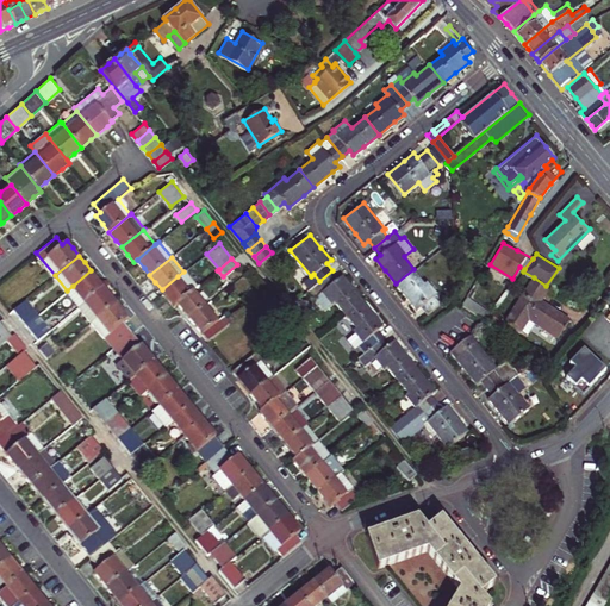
[(427,280),(424,282),(414,269),(396,283),(409,299),(417,310),(421,306),(428,313),(440,303),(434,295),(437,293),(427,280)]
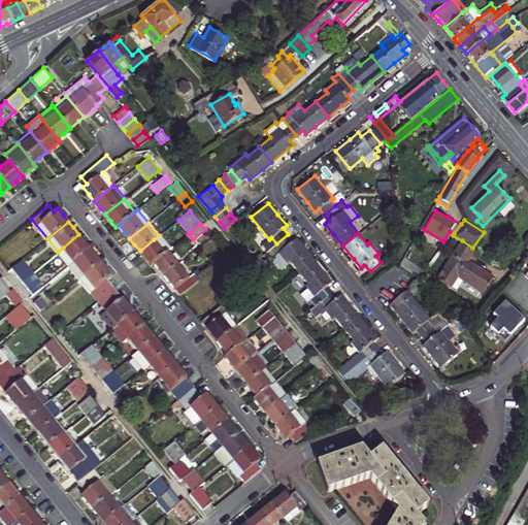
[(85,241),(78,234),(63,248),(73,261),(90,248),(85,241)]
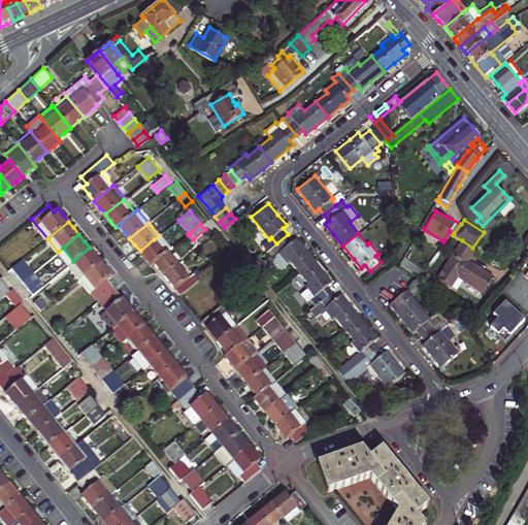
[(299,271),(315,259),(303,245),(296,237),(292,240),(288,234),(276,243),(267,251),(282,267),(290,260),(299,271)]
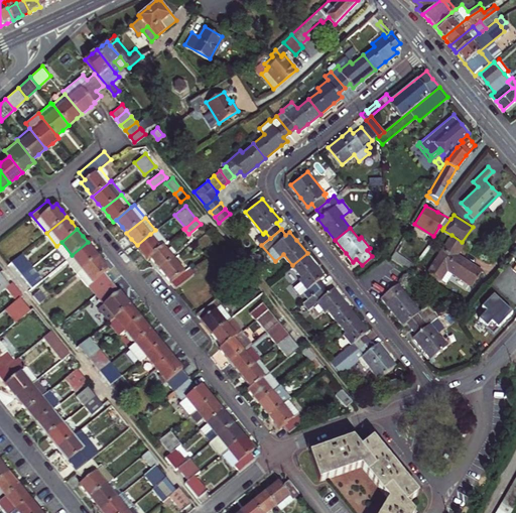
[(150,256),(160,247),(163,245),(166,243),(155,230),(150,234),(137,245),(142,251),(147,258),(150,256)]
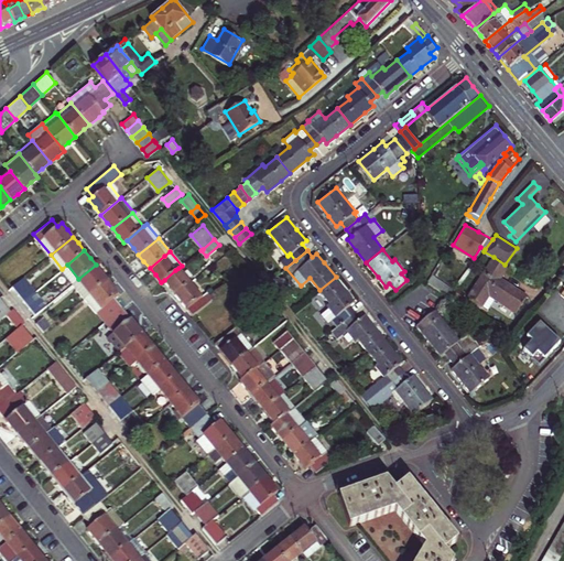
[(500,277),(507,266),(505,265),(494,257),(468,295),(481,304),(487,308),(495,297),(517,311),(521,303),(522,304),(523,302),(522,302),(528,294),(500,277)]
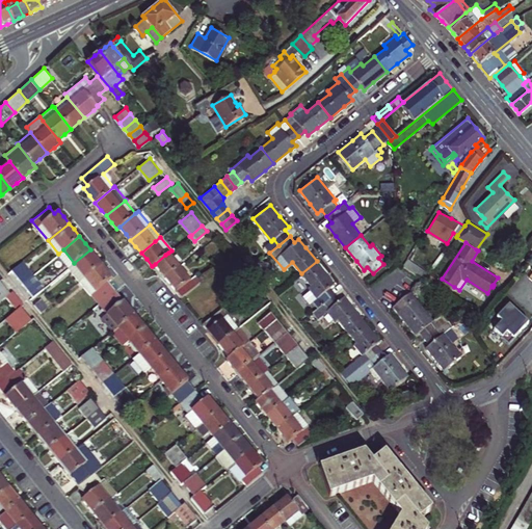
[(74,263),(63,249),(58,254),(69,267),(74,263)]
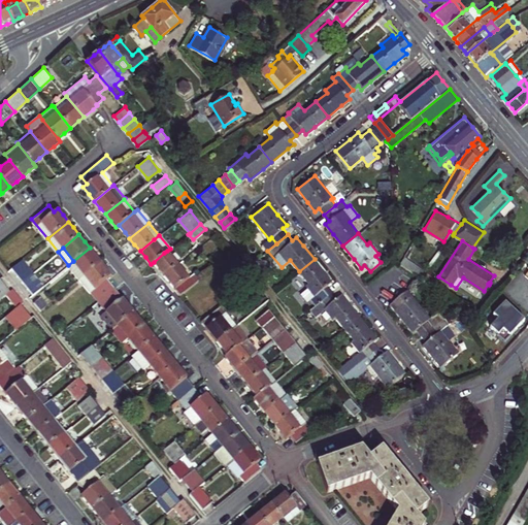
[(95,255),(90,248),(73,261),(68,265),(79,277),(100,261),(95,255)]
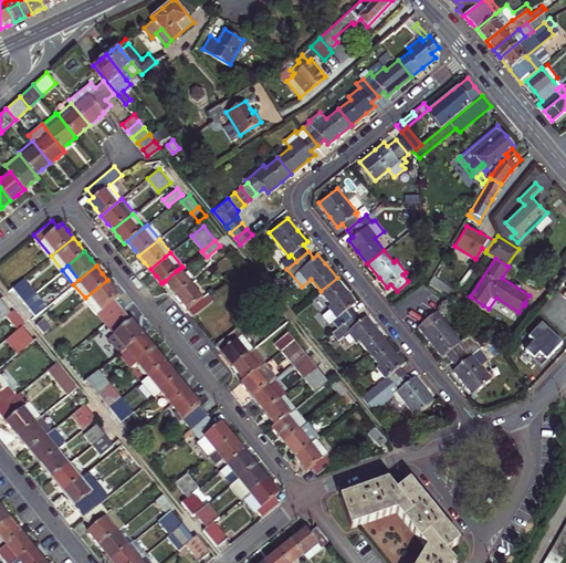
[(176,294),(191,283),(179,269),(176,271),(165,281),(169,285),(176,294)]
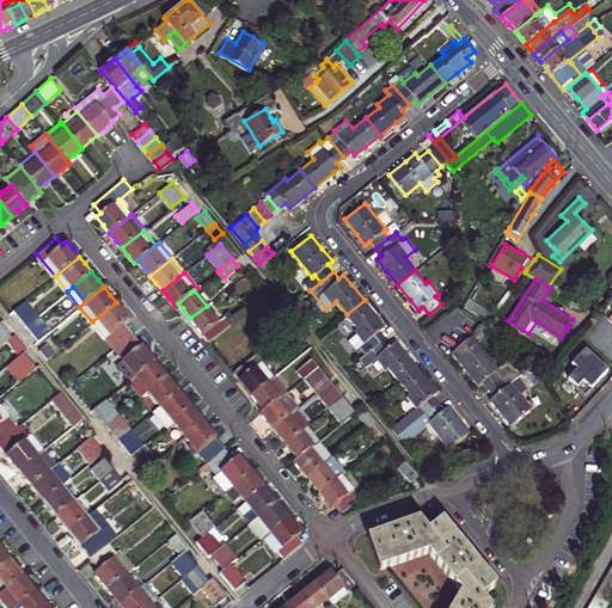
[(469,296),(464,305),(489,321),(494,313),(469,296)]
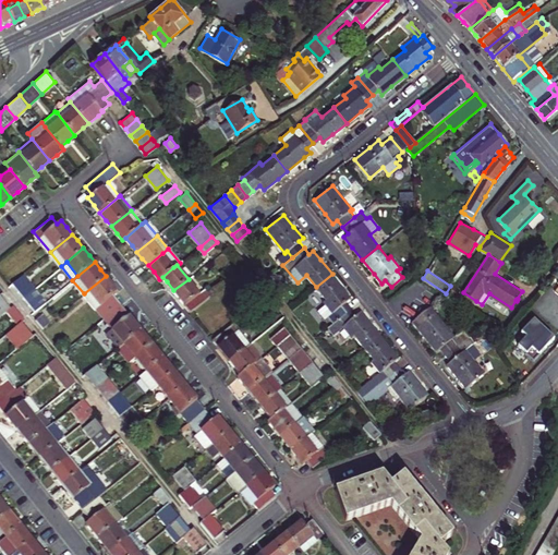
[(12,282),(24,297),(35,287),(24,274),(12,282)]
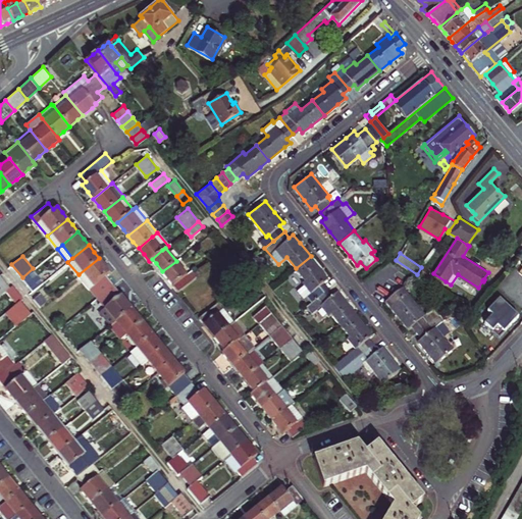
[(324,281),(328,278),(322,271),(311,256),(296,268),(305,279),(302,281),(304,284),(297,290),(304,298),(307,296),(312,301),(329,288),(324,281)]
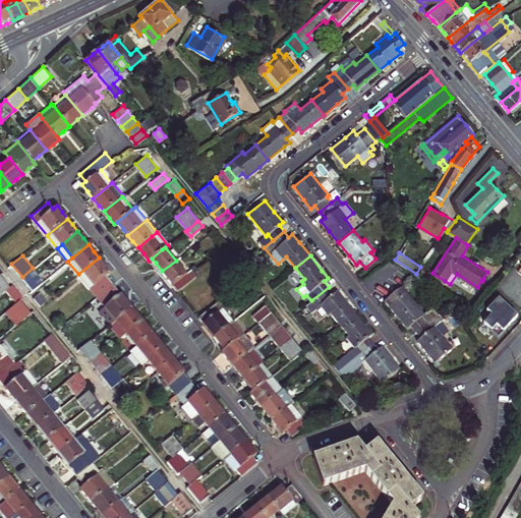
[(78,274),(98,296),(113,283),(106,274),(110,271),(107,268),(99,257),(78,274)]
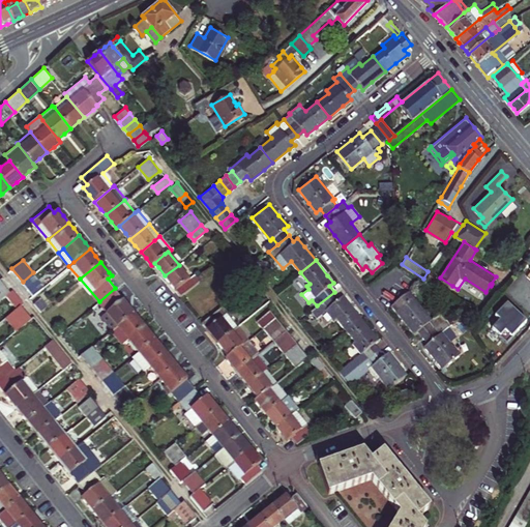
[(195,273),(189,277),(179,265),(165,275),(173,285),(181,295),(200,280),(195,273)]
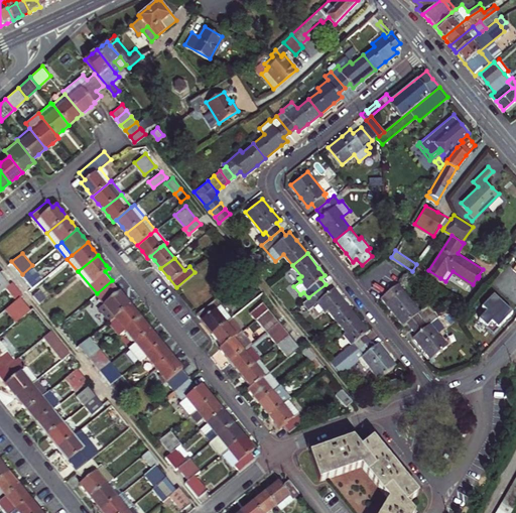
[(42,278),(32,265),(22,274),(32,287),(42,278)]
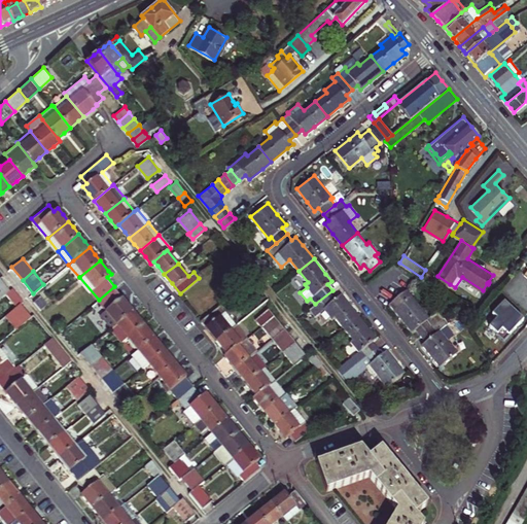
[(10,289),(0,276),(0,298),(6,292),(10,289)]
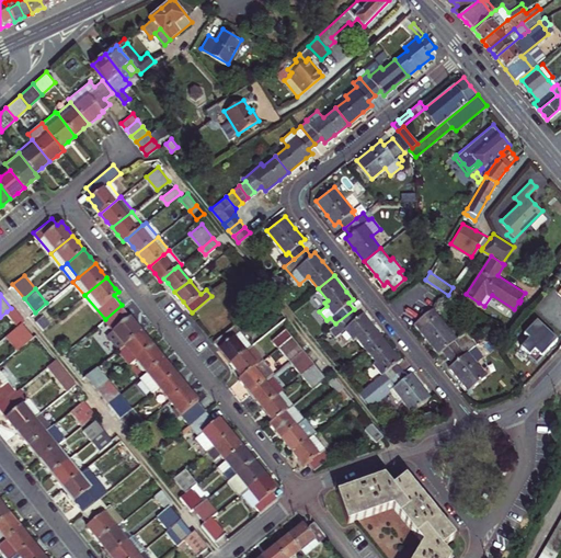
[(134,319),(122,305),(105,319),(111,326),(125,344),(141,330),(134,319)]
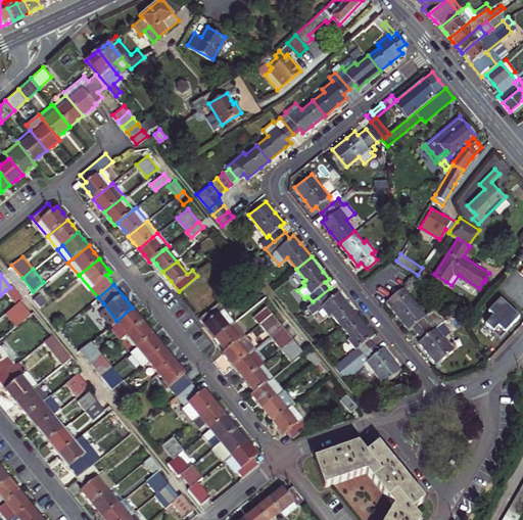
[(6,290),(12,298),(19,293),(13,285),(10,287),(6,290)]
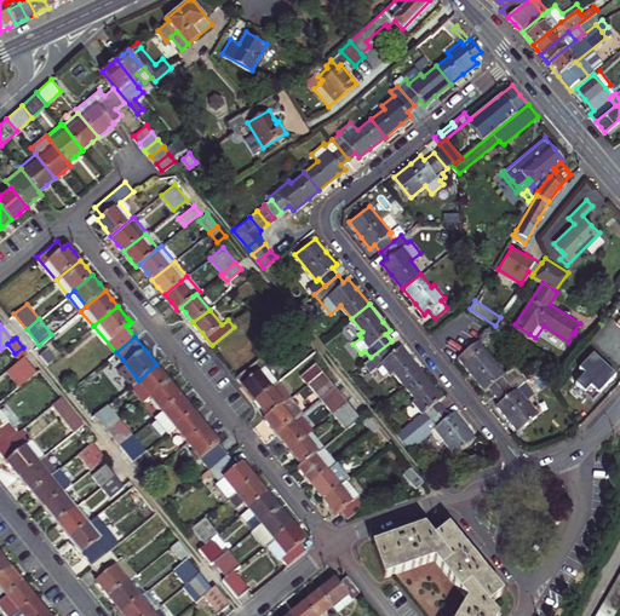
[(515,364),(504,373),(478,340),(458,357),(474,376),(484,390),(488,386),(494,393),(521,372),(515,364)]
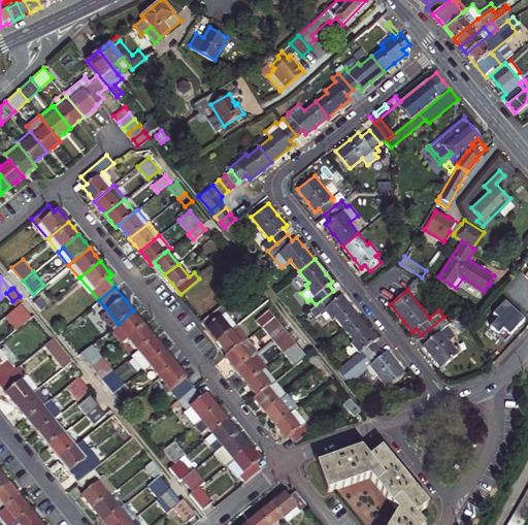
[(344,328),(359,316),(349,302),(341,294),(337,297),(333,291),(316,304),(310,309),(316,316),(325,308),(333,319),(335,317),(344,328)]
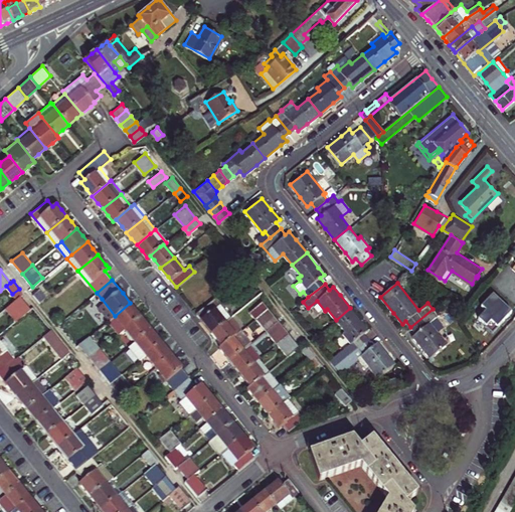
[(33,293),(39,301),(46,296),(40,288),(33,293)]
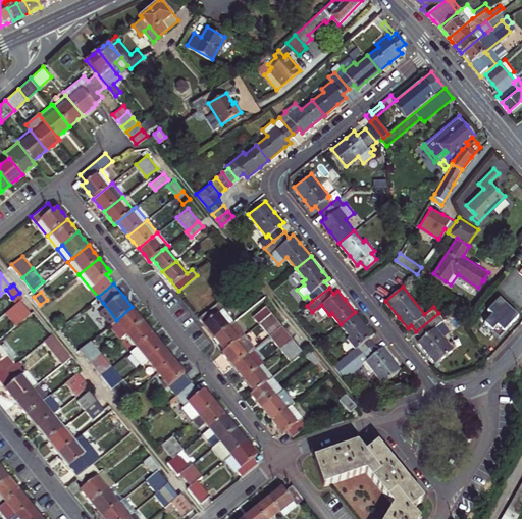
[(23,297),(19,293),(12,298),(16,303),(20,300),(23,297)]
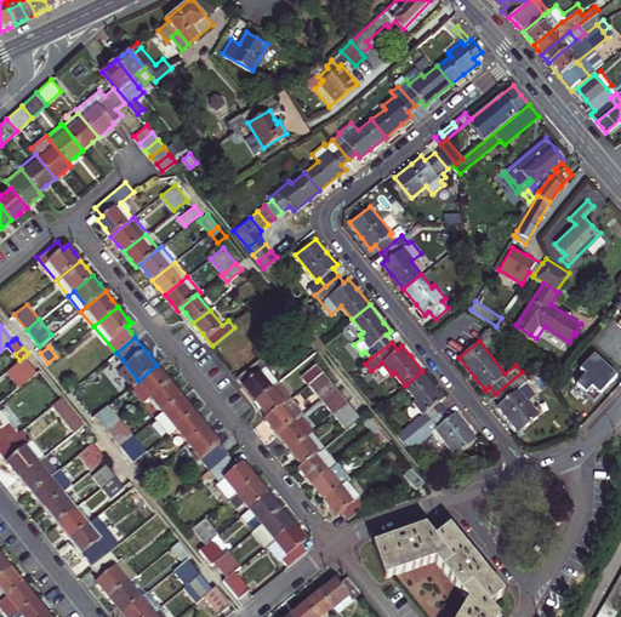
[(607,384),(617,373),(594,353),(581,367),(586,372),(577,382),(586,390),(585,390),(594,399),(602,392),(600,392),(607,384)]
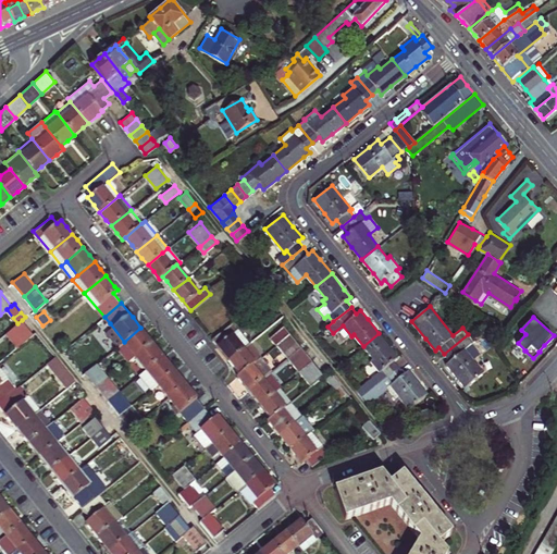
[(22,320),(17,323),(7,332),(17,346),(33,333),(22,320)]
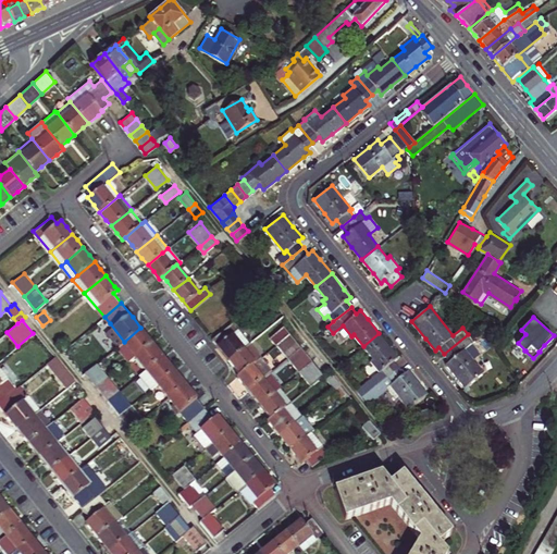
[(230,359),(250,342),(233,322),(213,339),(221,348),(230,359)]
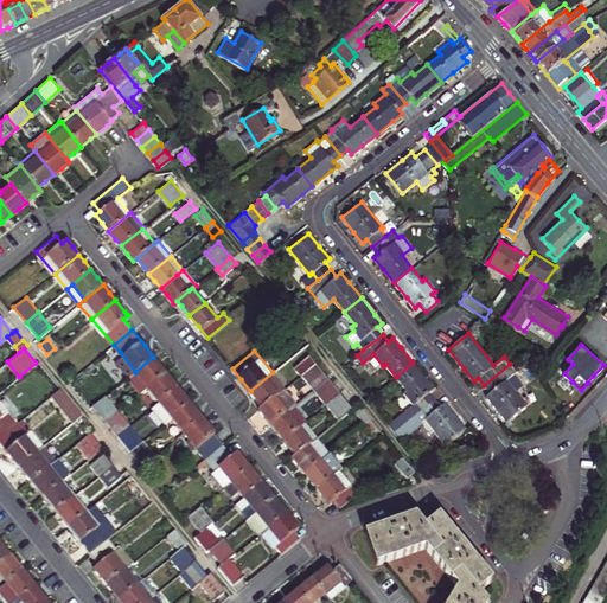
[(113,358),(128,377),(135,372),(120,352),(113,358)]
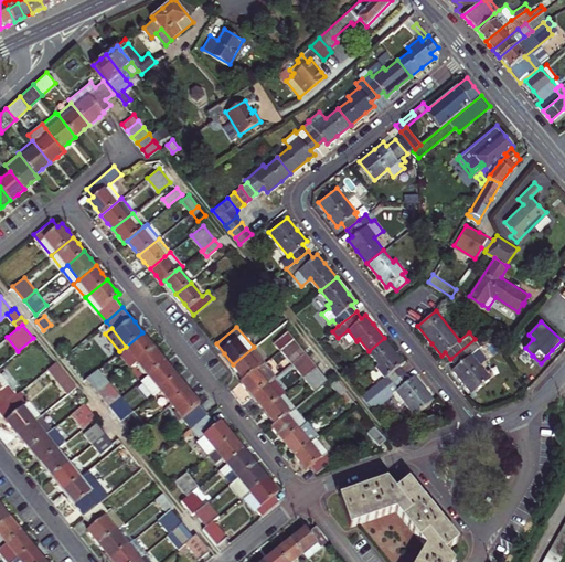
[(274,341),(280,349),(281,348),(294,338),(288,330),(274,341)]
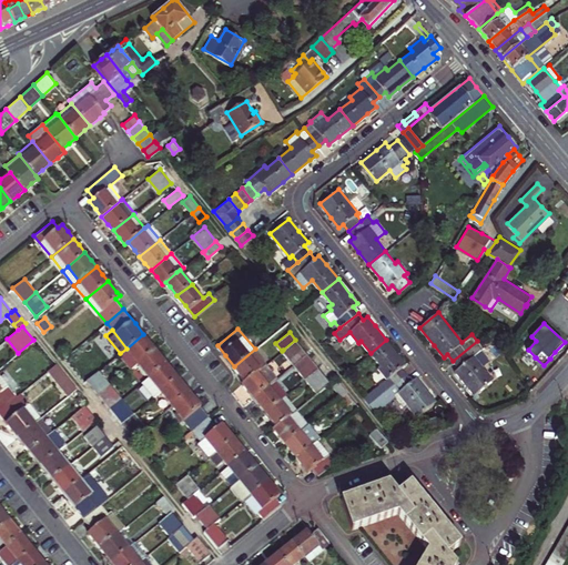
[(150,342),(143,334),(127,349),(138,362),(155,349),(150,342)]
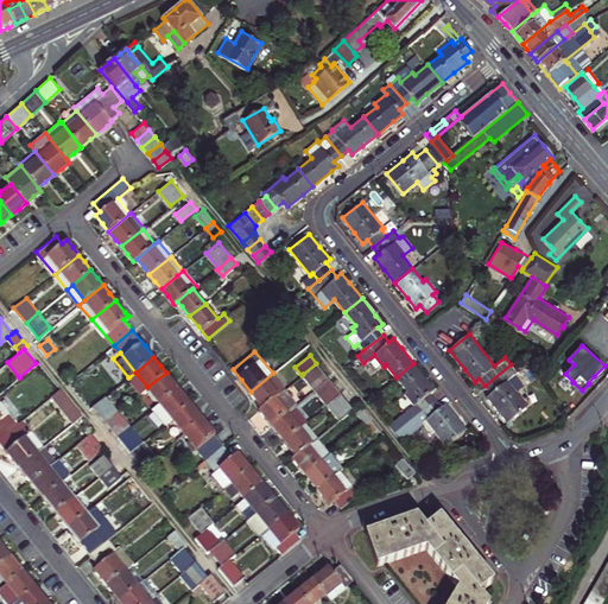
[(315,389),(329,379),(316,363),(303,374),(315,389)]
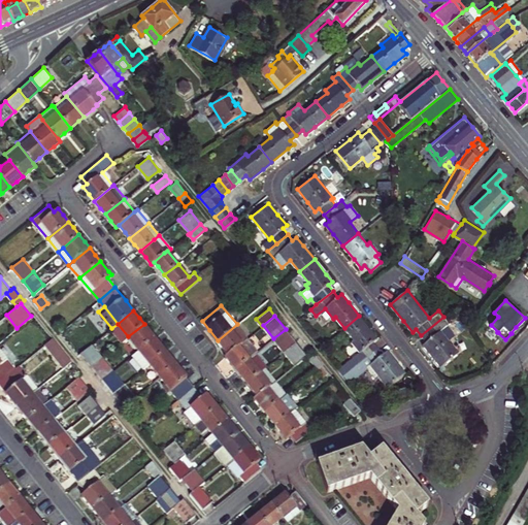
[(373,341),(377,337),(371,330),(359,316),(344,328),(354,339),(351,341),(359,352),(338,369),(343,375),(378,347),(373,341)]
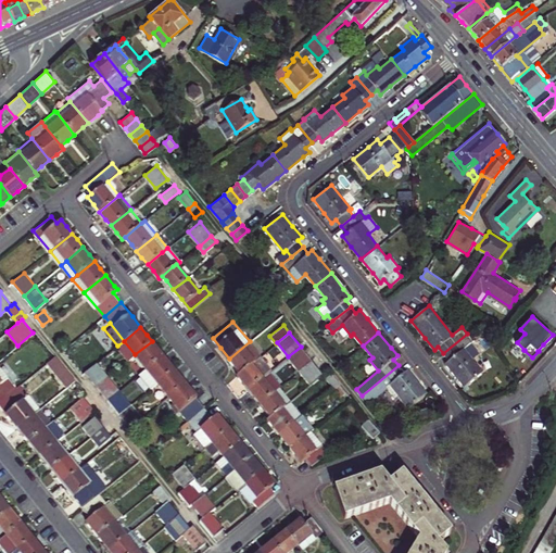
[(471,359),(479,353),(470,342),(472,340),(470,338),(467,334),(443,353),(449,360),(444,363),(456,377),(464,387),(482,372),(471,359)]
